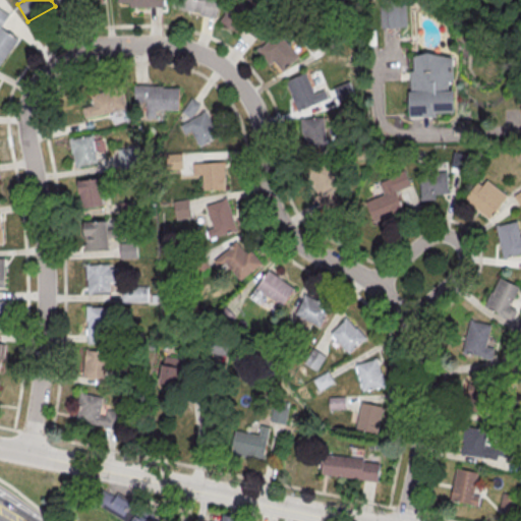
[(220,0),(178,0),(177,8),(216,17),(220,0)]
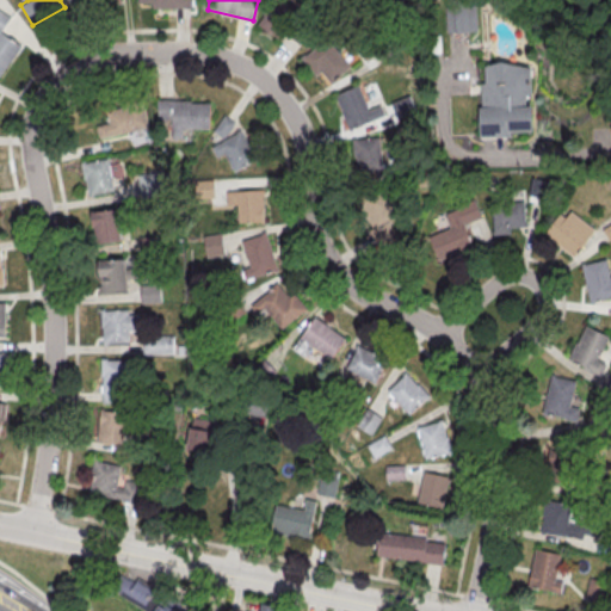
[(445,0),(446,31),(477,31),(476,0),(445,0)]
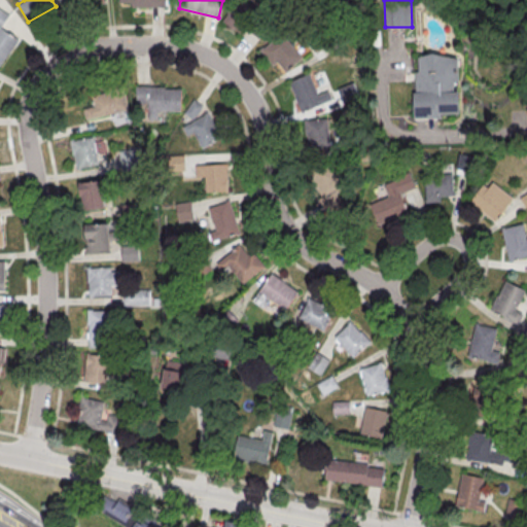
[(244,34),(254,15),(233,3),(221,22),(244,34)]
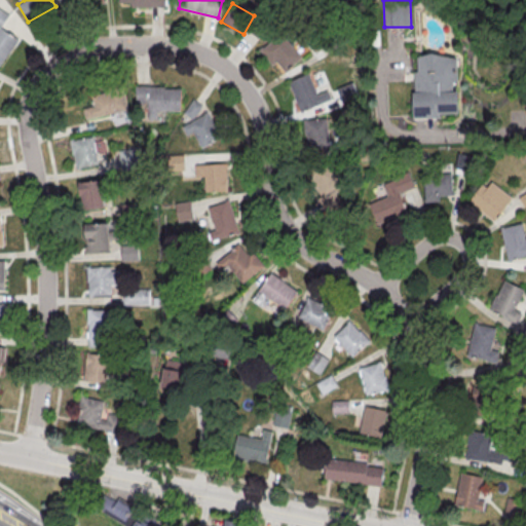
[(0,27),(8,14),(0,8),(0,27)]
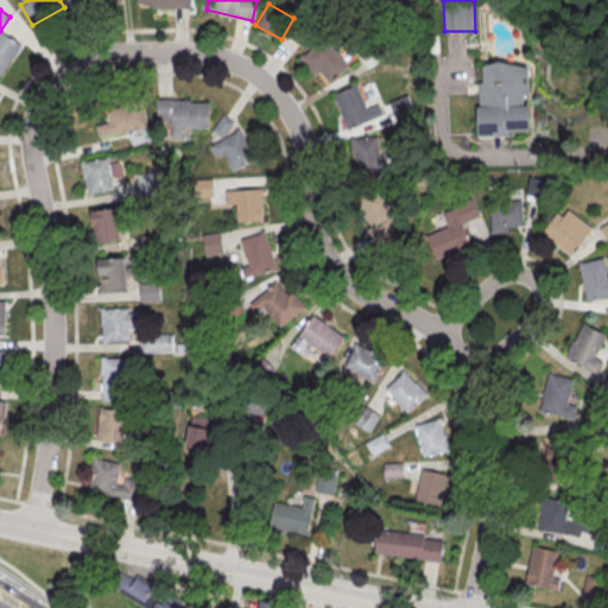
[(0,75),(2,76),(19,44),(0,33),(0,75)]
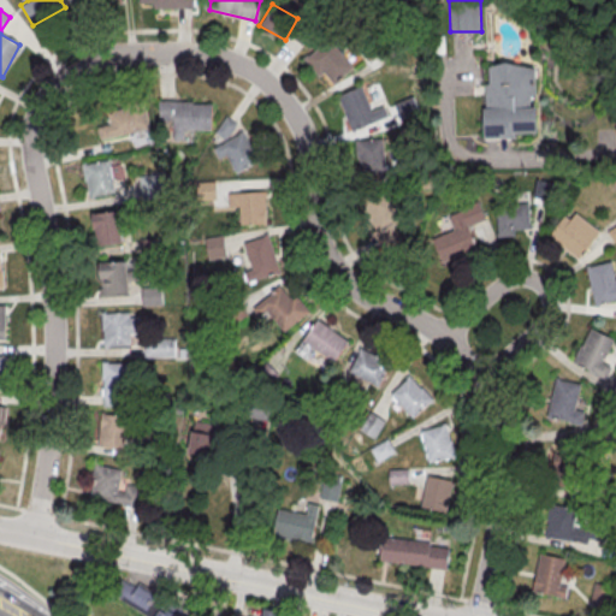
[(303,58),(319,77),(325,72),(333,83),(354,67),(330,37),(303,58)]
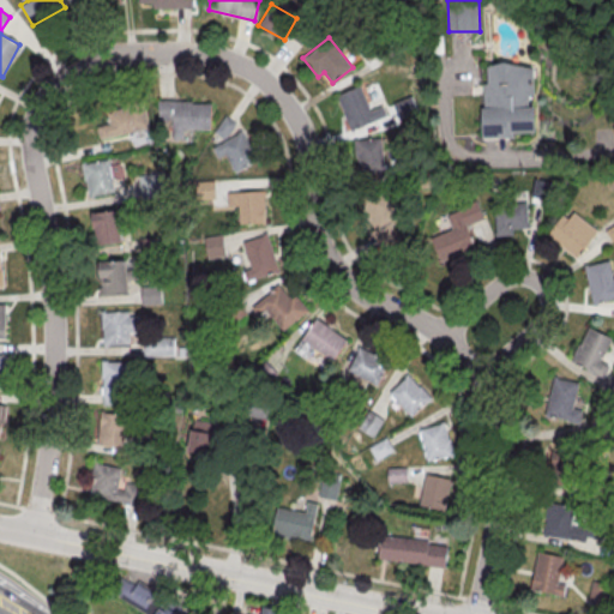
[(535,64),(483,64),(485,137),(515,137),(515,131),(534,131),(534,95),(535,95),(535,64)]
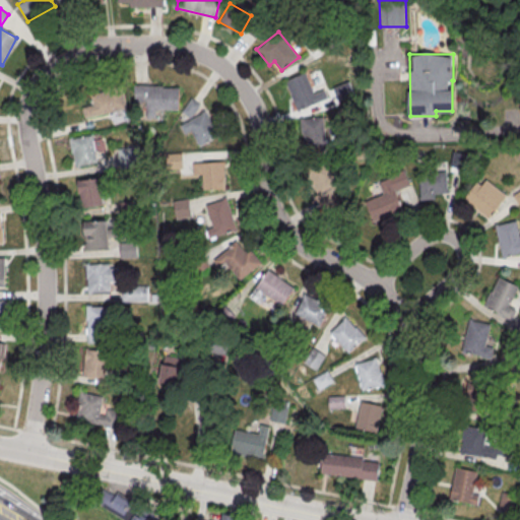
[(324,88),(313,92),(306,72),(285,79),(296,109),(327,99),(324,88)]
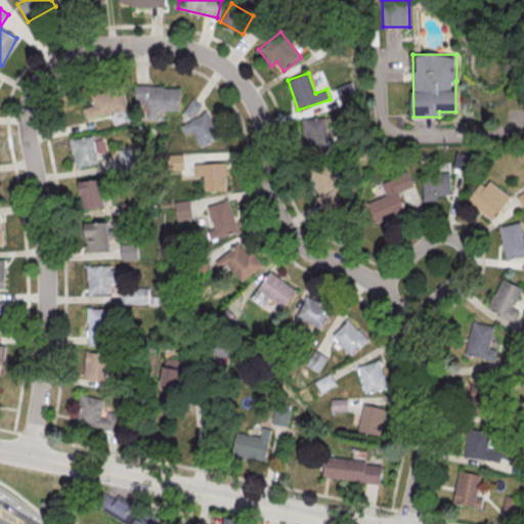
[(342,104),(357,97),(350,81),(335,88),(342,104)]
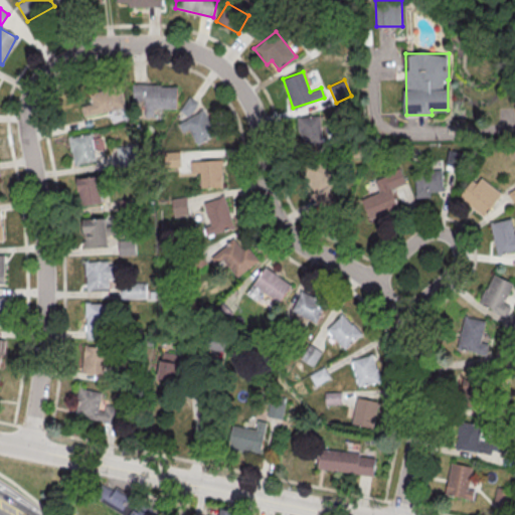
[(83,116),(125,108),(120,83),(89,91),(91,104),(81,106),(83,116)]
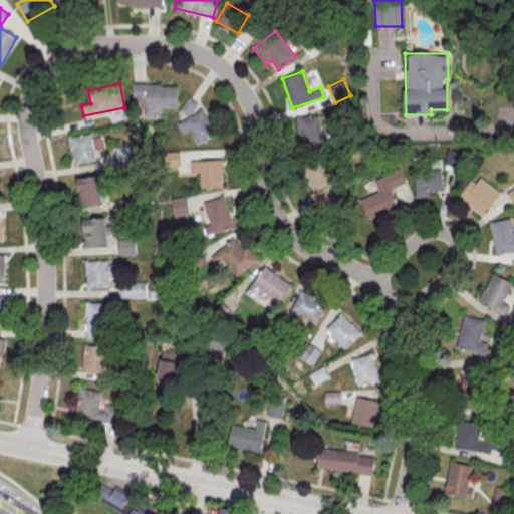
[(177,85),(133,84),(133,100),(145,101),(144,115),(154,116),(154,107),(177,108),(177,85)]
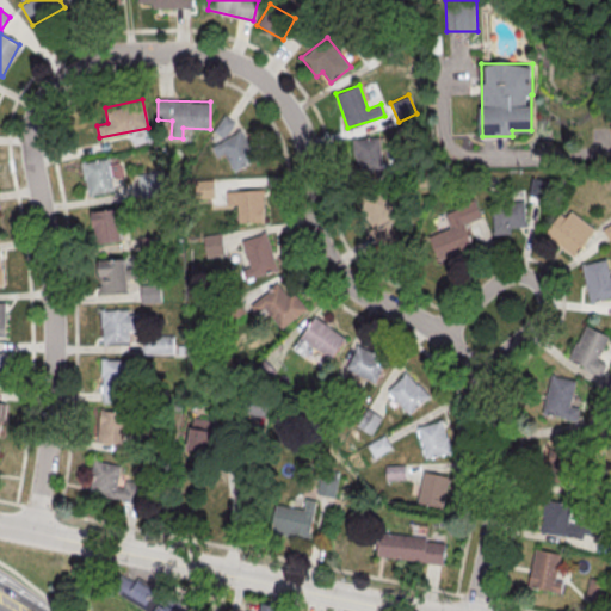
[(213,130),(224,139),(236,123),(224,115),(213,130)]
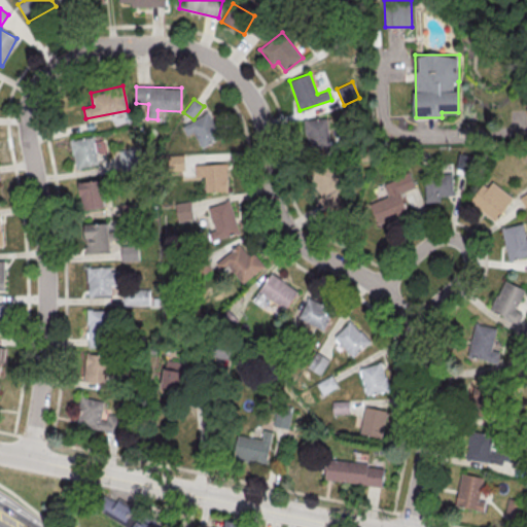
[(182,125),(186,135),(195,132),(201,147),(220,139),(210,113),(182,125)]
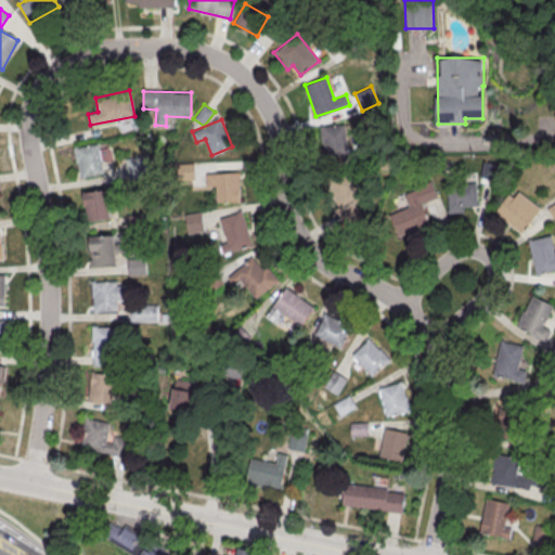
[(349,157),(345,120),(320,124),(324,160),(349,157)]
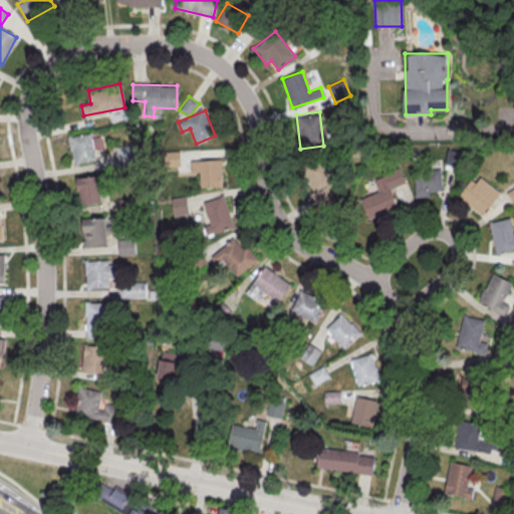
[(69,136),(72,164),(94,161),(91,133),(69,136)]
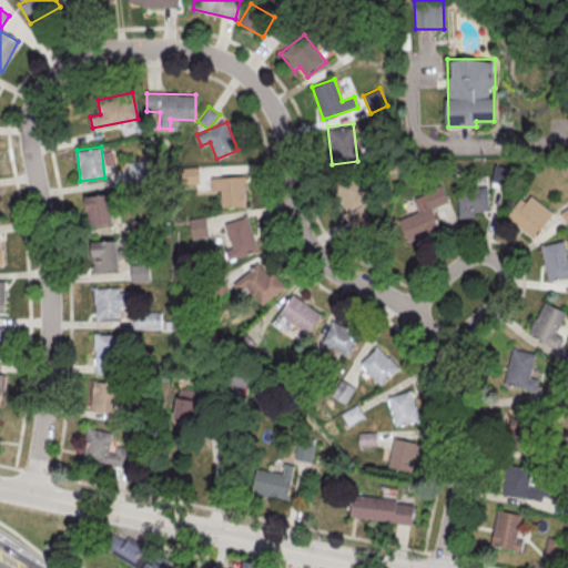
[(149,158),(127,163),(132,185),(154,179),(149,158)]
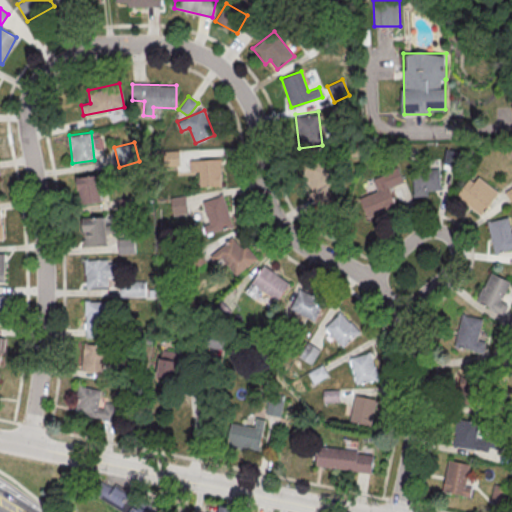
[(461,150),(445,148),(443,169),(459,170),(461,150)]
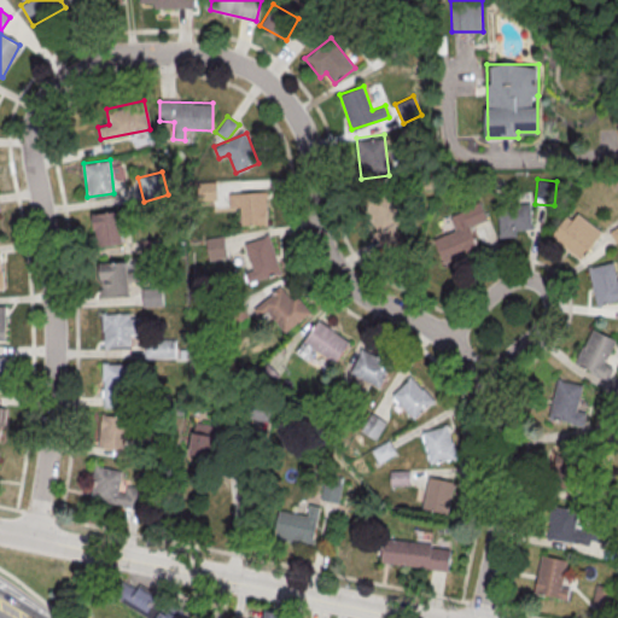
[(133,199),(130,190),(124,191),(122,180),(112,182),(117,203),(133,199)]
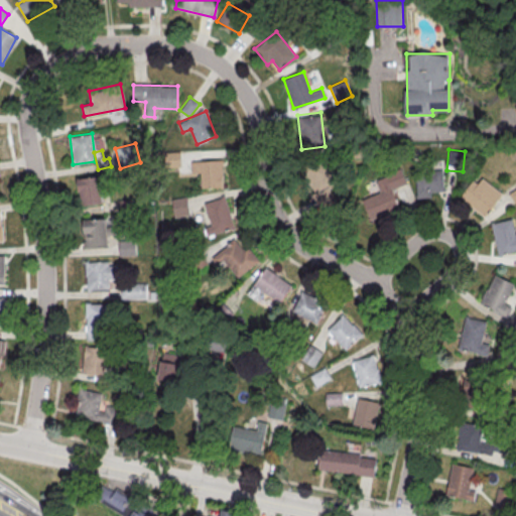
[(162,166),(180,166),(179,151),(162,152),(162,166)]
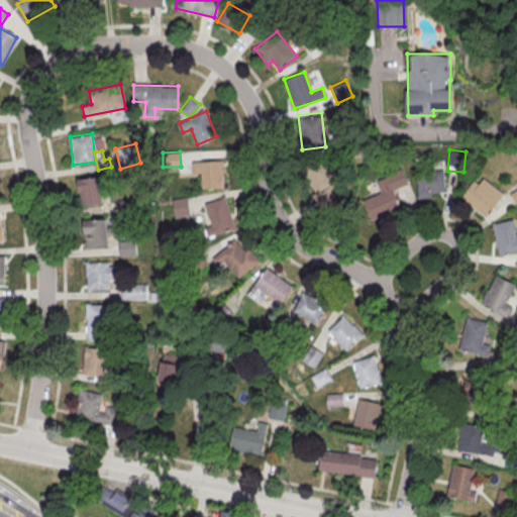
[(222,161),(191,162),(192,173),(201,173),(201,188),(223,187),(222,161)]
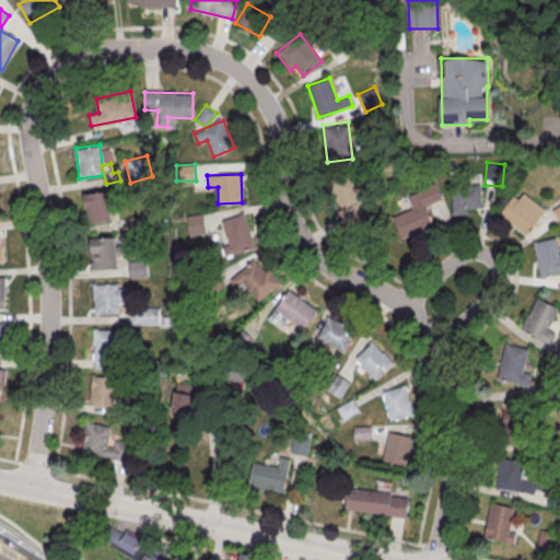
[(370,221),(357,176),(331,184),(345,228),(370,221)]
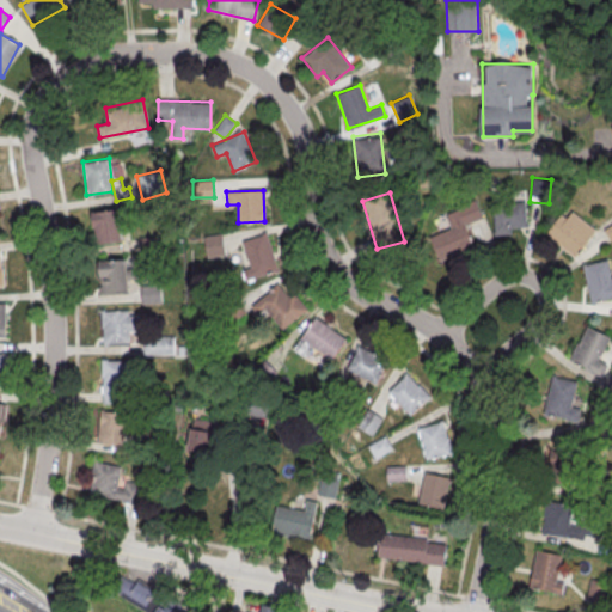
[(482,218),(476,201),(445,212),(450,228),(429,236),(438,259),(473,246),(466,224),(482,218)]
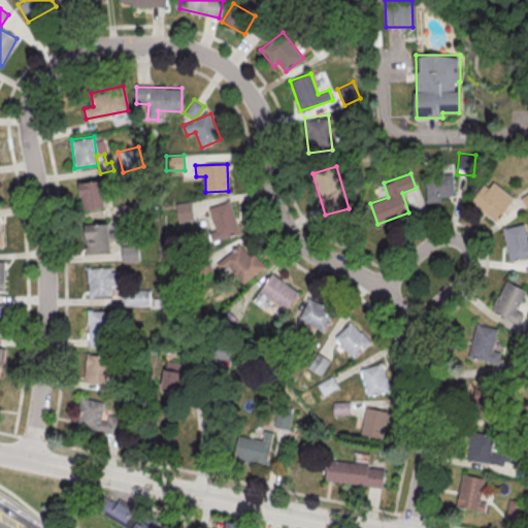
[(453,174),(425,176),(426,202),(441,201),(440,196),(454,195),(453,174)]
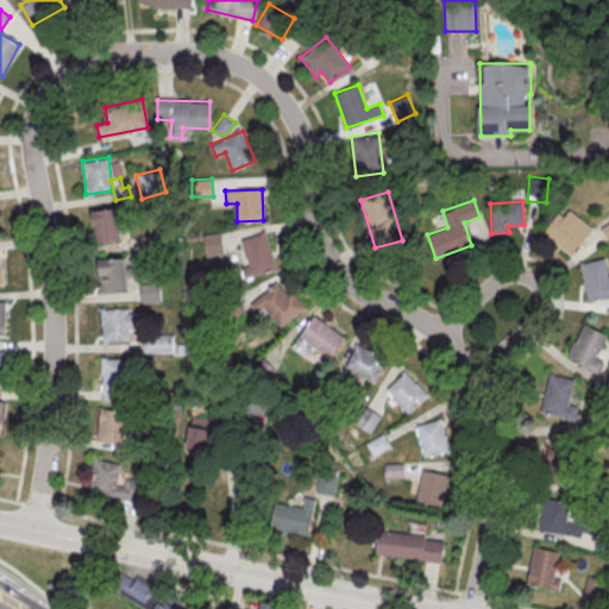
[(90,209),(94,243),(120,240),(118,207),(90,209)]
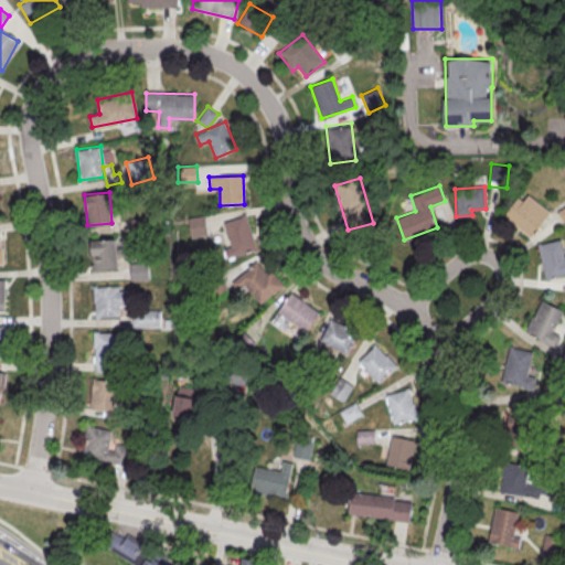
[(503,219),(534,236),(548,210),(518,192),(503,219)]
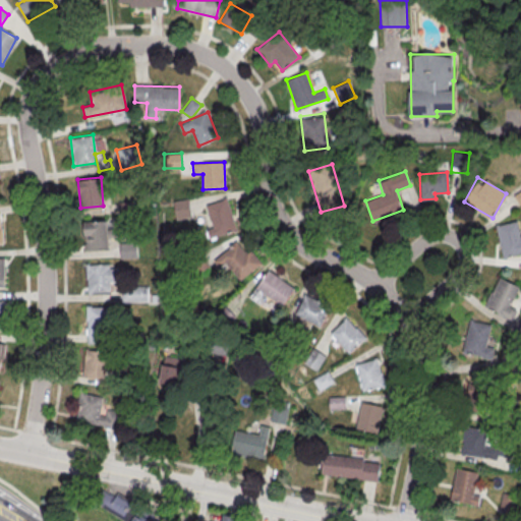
[(207,204),(212,227),(207,229),(209,236),(238,230),(231,197),(207,204)]
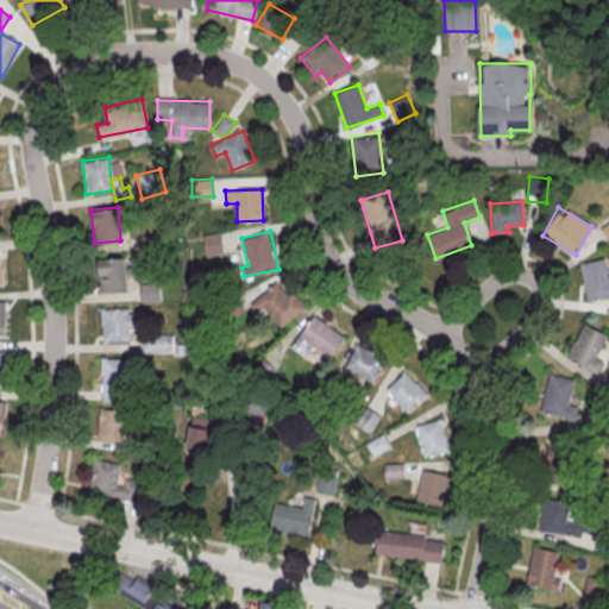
[(202,234),(205,255),(224,253),(221,232),(202,234)]
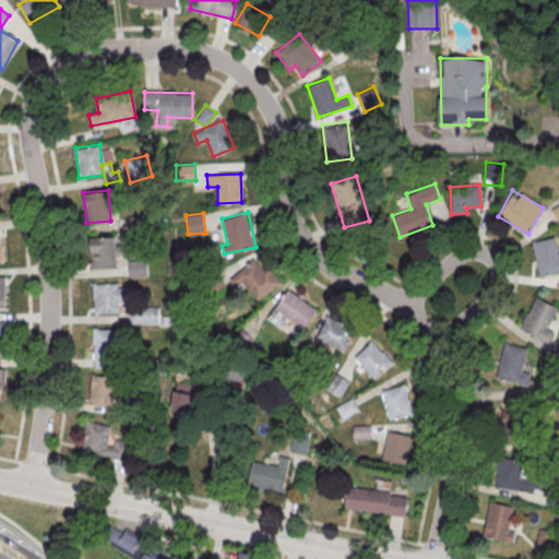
[(116,266),(115,237),(90,237),(91,268),(116,266)]
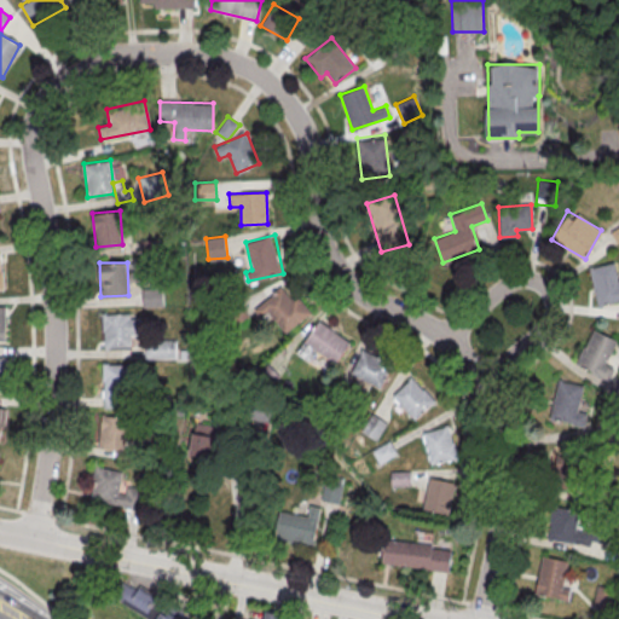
[(618,279),(618,281),(614,262),(589,267),(597,305),(618,300),(618,279)]
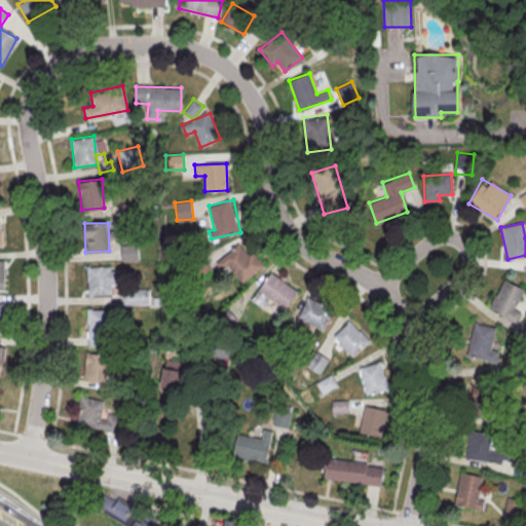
[(221,270),(227,265),(242,283),(263,266),(241,240),(216,262),(221,270)]
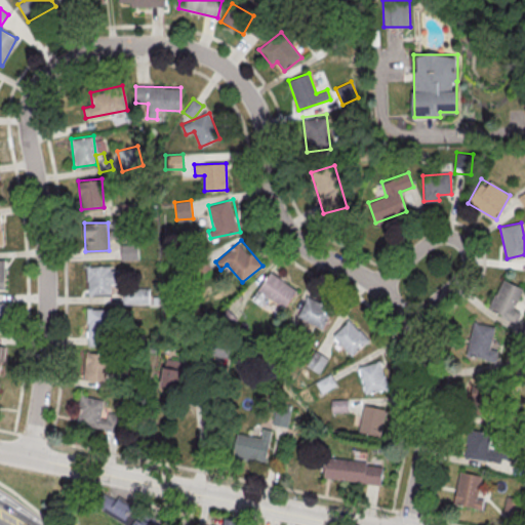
[(120,259),(137,259),(137,244),(120,244),(120,259)]
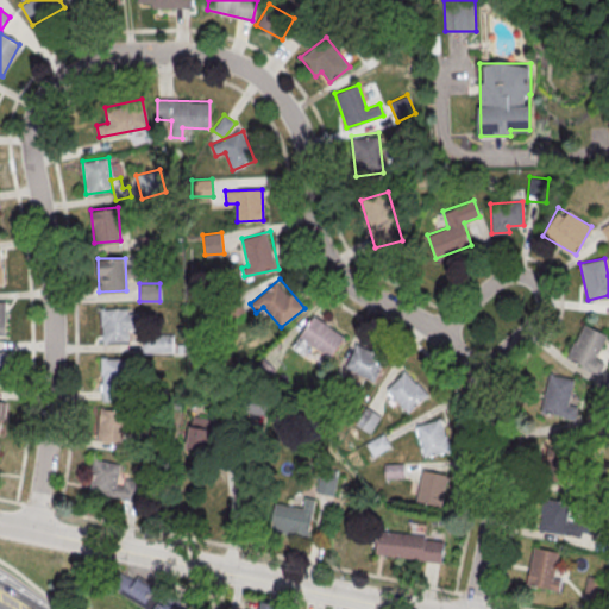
[(137,309),(101,309),(101,341),(129,341),(129,331),(138,330),(137,309)]
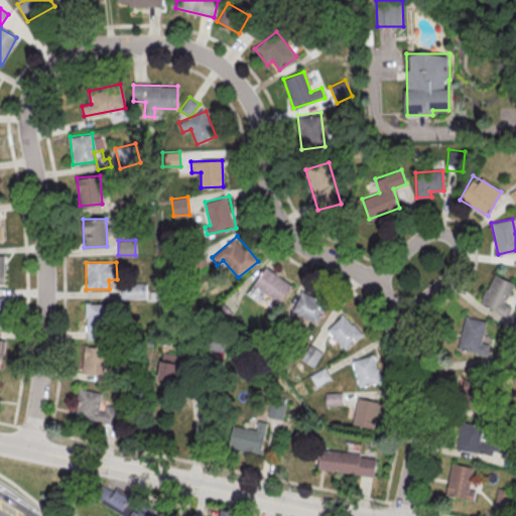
[(248,293),(252,296),(257,289),(279,303),(292,285),(265,267),(248,293)]
